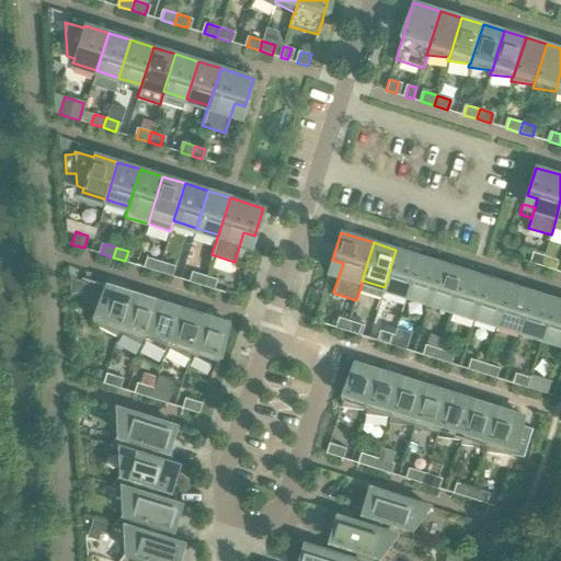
[(385,287),(407,295),(419,256),(396,250),(385,287)]
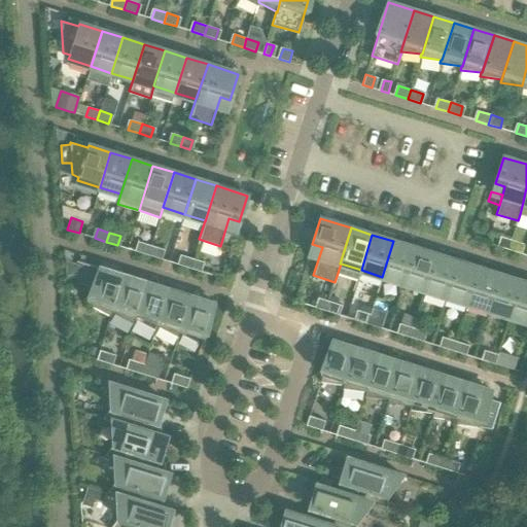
[(499,247),(510,250),(513,240),(502,237),(499,247)]
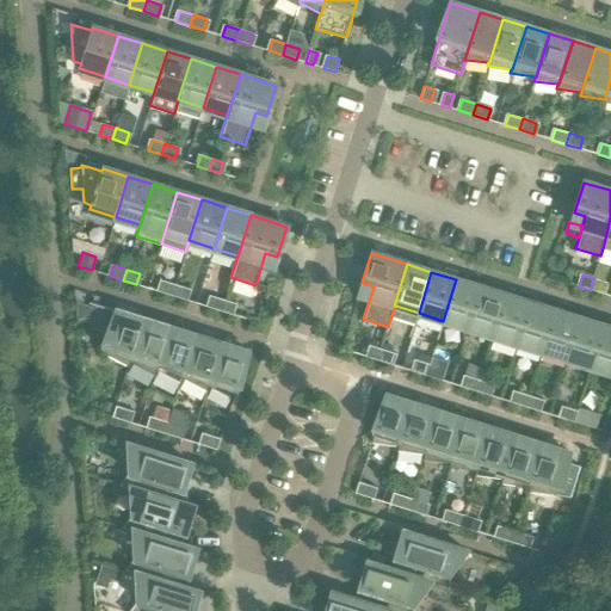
[(594,278),(591,290),(602,294),(605,282),(594,278)]
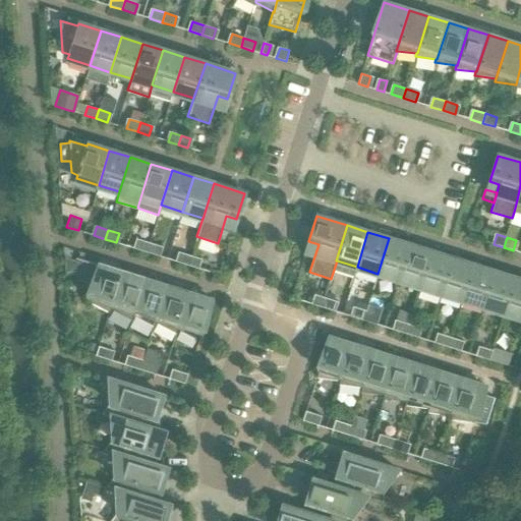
[(378,274),(399,280),(410,245),(389,238),(378,274)]
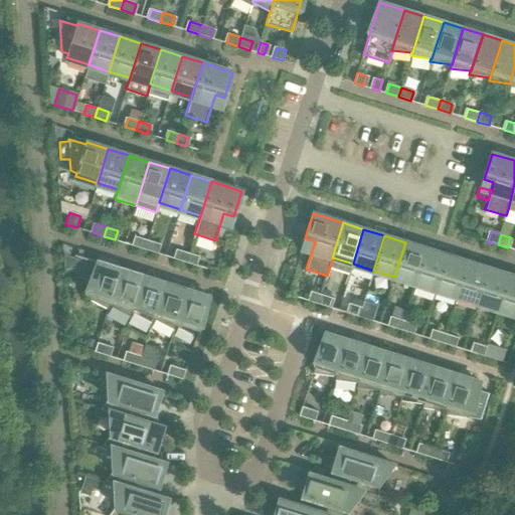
[(134,245),(145,249),(148,239),(137,236),(134,245)]
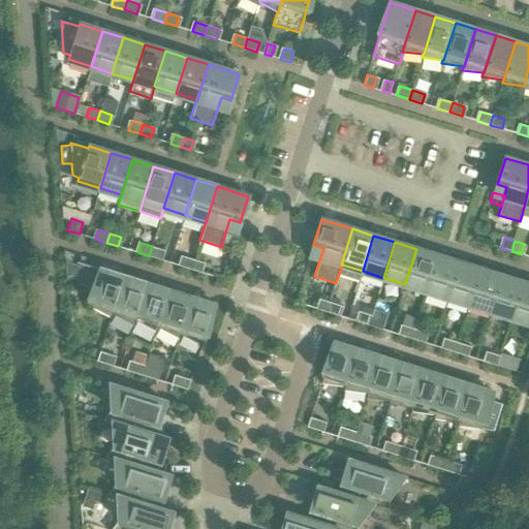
[(152,246),(149,256),(160,259),(163,250),(152,246)]
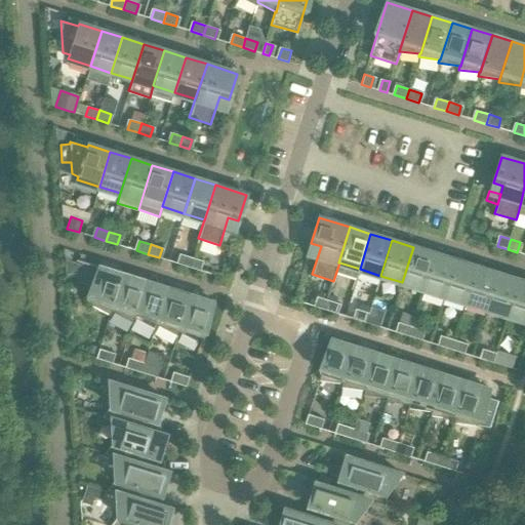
[(402,282),(422,289),(434,253),(413,247),(402,282)]
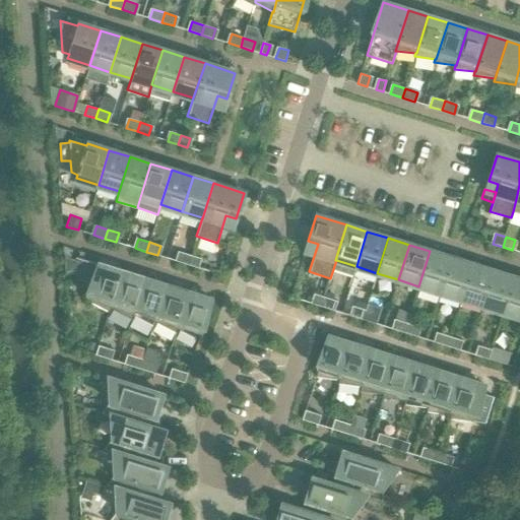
[(418,286),(440,293),(451,258),(430,251),(418,286)]
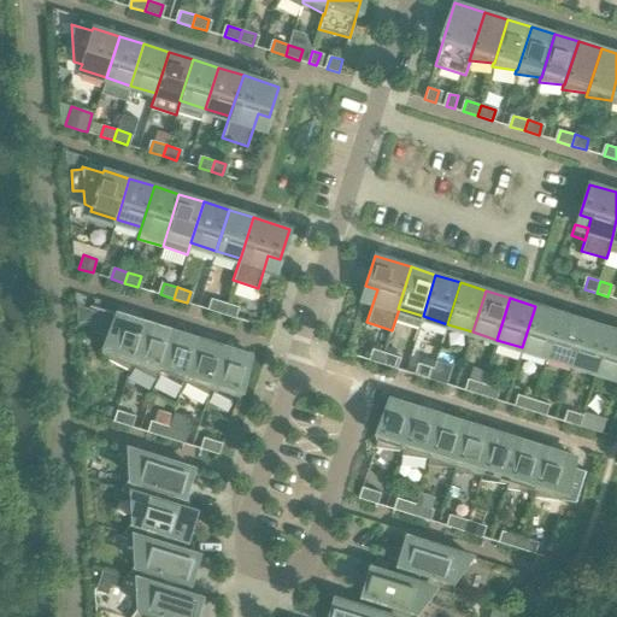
[(210,310),(222,313),(225,303),(213,299),(210,310)]
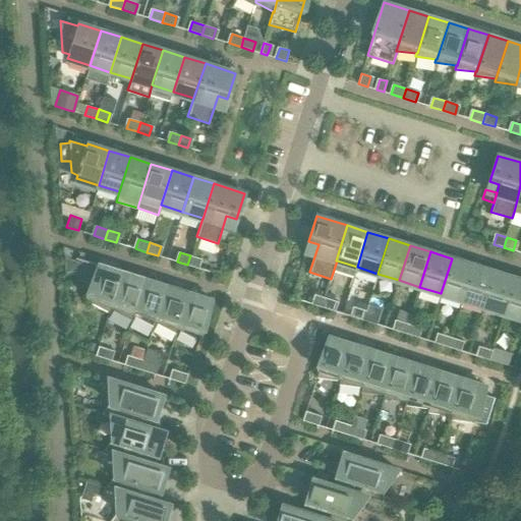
[(190,255),(187,265),(196,268),(199,258),(190,255)]
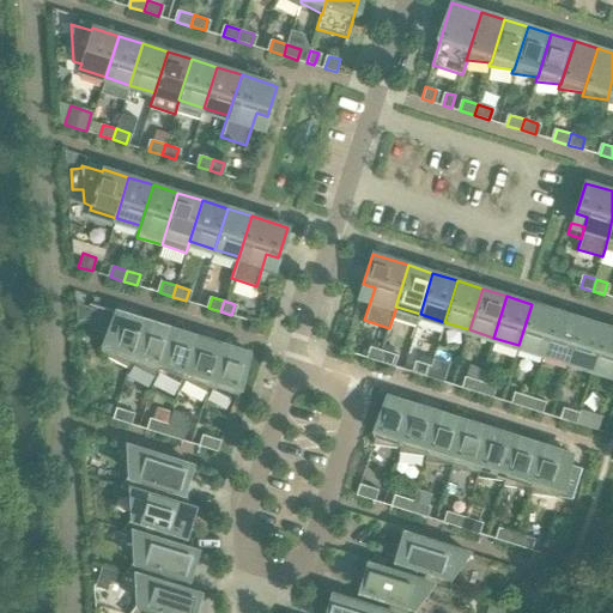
[(143,320),(101,307),(91,304),(91,305),(97,307),(97,310),(76,304),(78,321),(98,320),(98,334),(108,338),(103,354),(129,368),(131,363),(129,363),(143,320)]
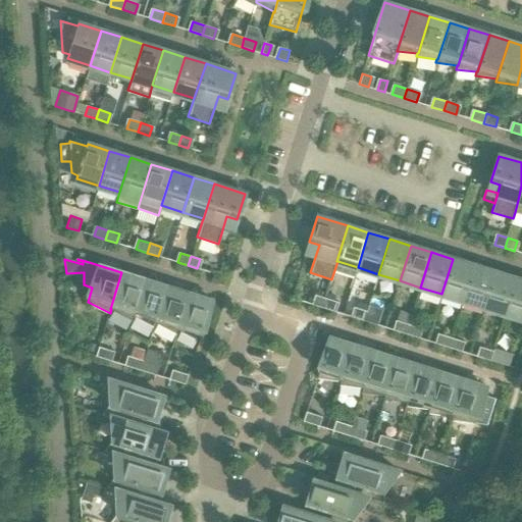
[(441,294),(463,301),(473,265),(453,259),(441,294)]
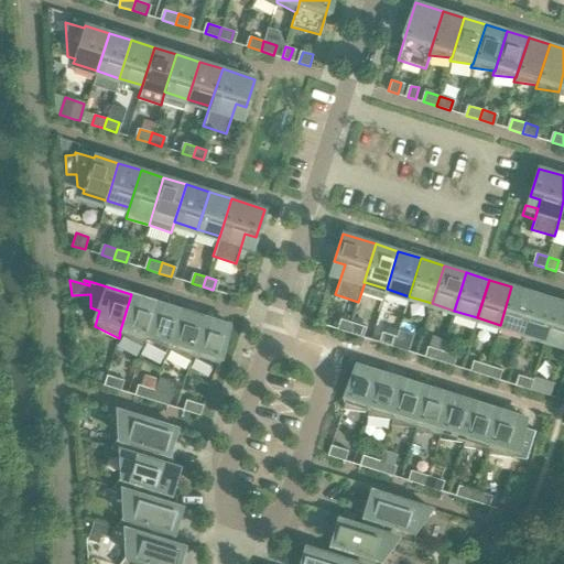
[(500,325),(522,332),(534,294),(511,286),(500,325)]
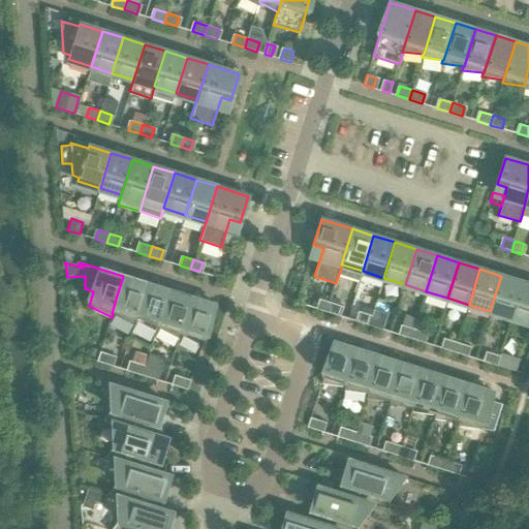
[(133,324),(135,320),(134,320),(146,283),(123,276),(112,313),(113,313),(133,324)]
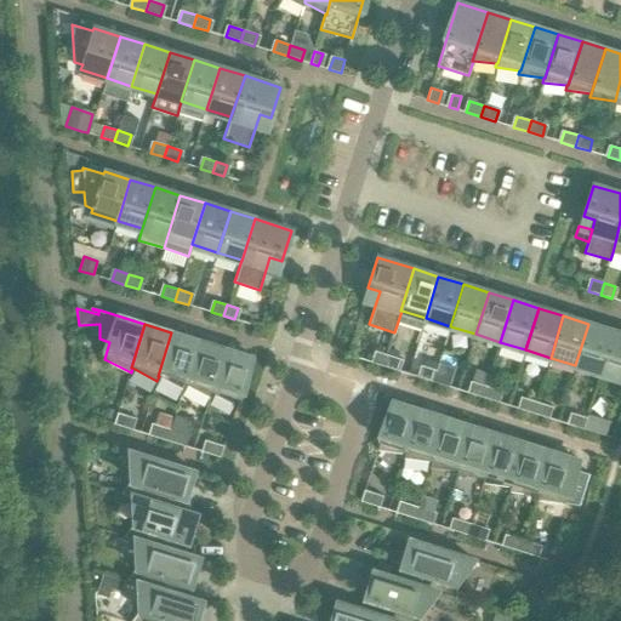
[(575,365),(600,374),(614,331),(588,324),(575,365)]
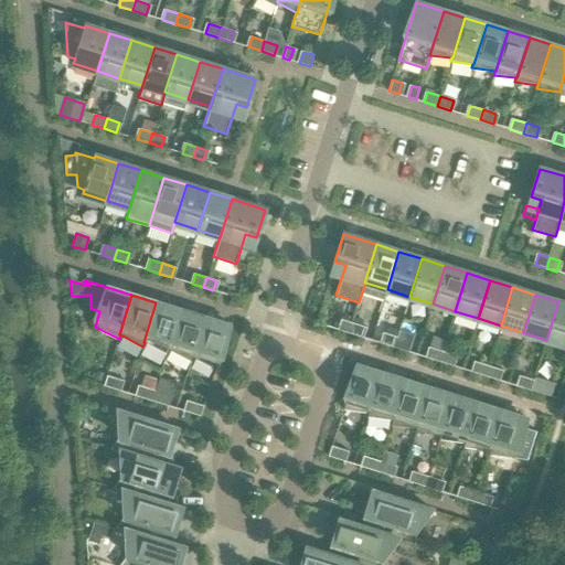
[(564,304),(558,301),(546,340),(564,344),(564,304)]
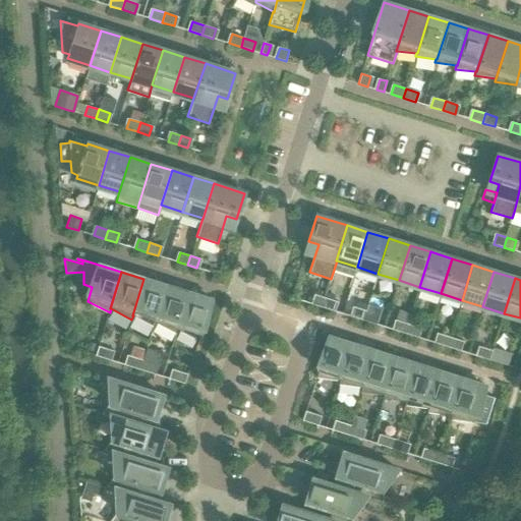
[(154,327),(155,323),(166,286),(143,279),(132,315),(133,315),(154,327)]
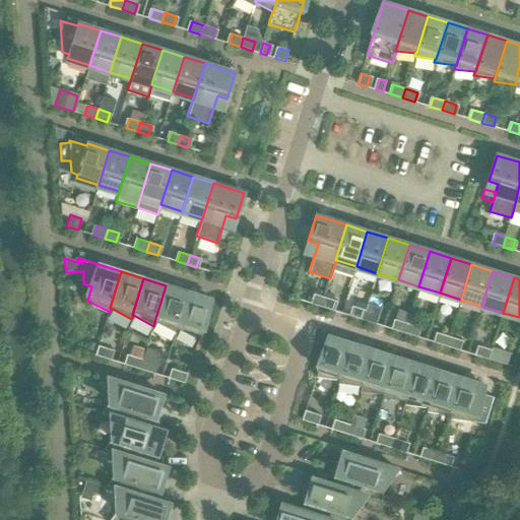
[(176,333),(177,329),(176,328),(188,293),(166,285),(154,322),(176,333)]
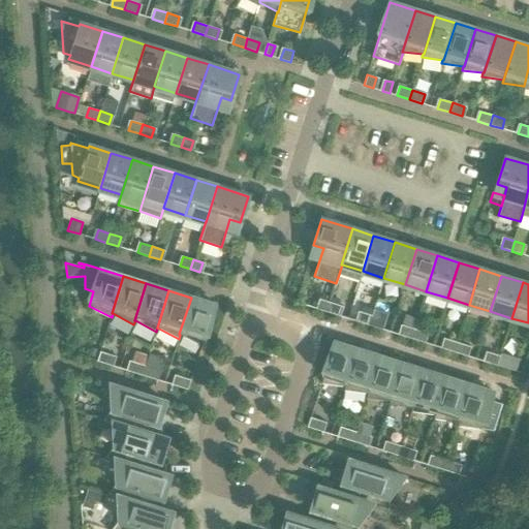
[(179,334),(180,335),(200,345),(214,305),(191,298),(179,334)]
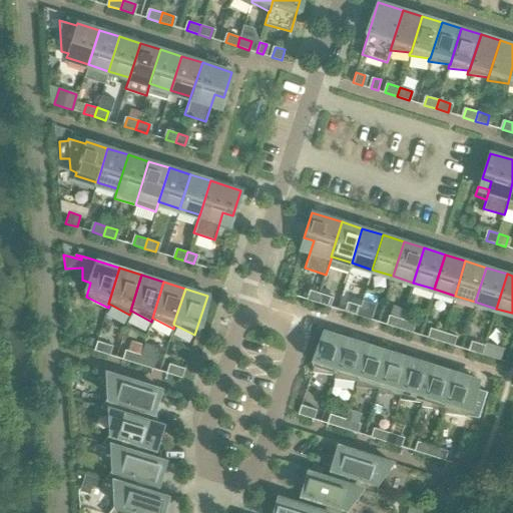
[(309,300),(317,303),(320,293),(312,291),(309,300)]
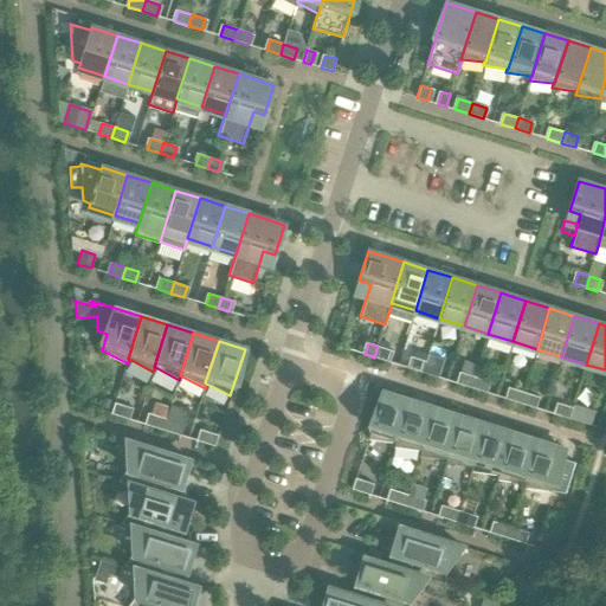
[(378,346),(374,358),(387,361),(391,350),(378,346)]
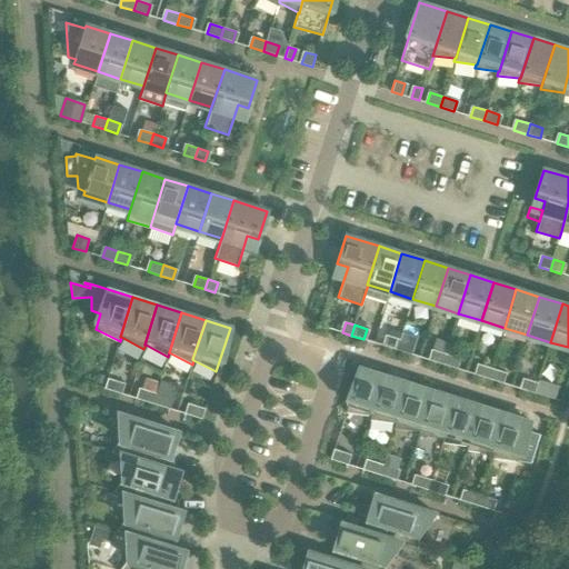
[(402,333),(400,339),(397,350),(409,353),(415,337),(402,333)]
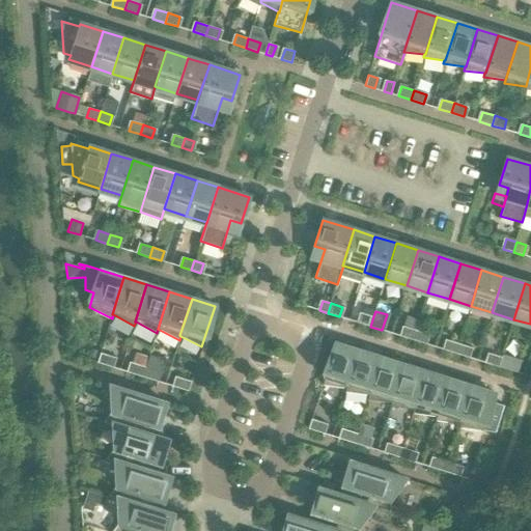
[(359,323),(370,327),(373,316),(362,313),(359,323)]
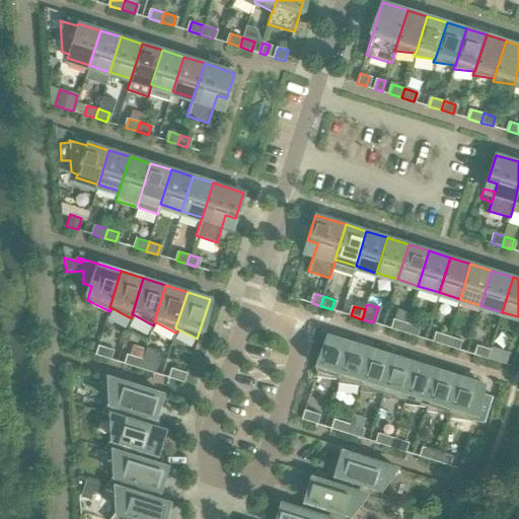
[(392,328),(403,331),(406,322),(395,319),(392,328)]
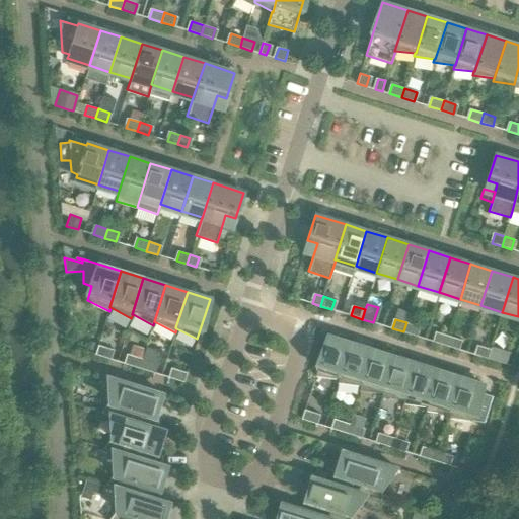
[(406,322),(403,331),(415,336),(418,326),(406,322)]
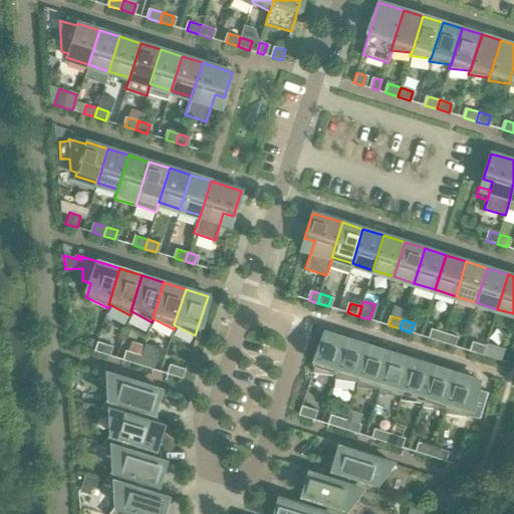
[(430,338),(441,341),(444,332),(433,329),(430,338)]
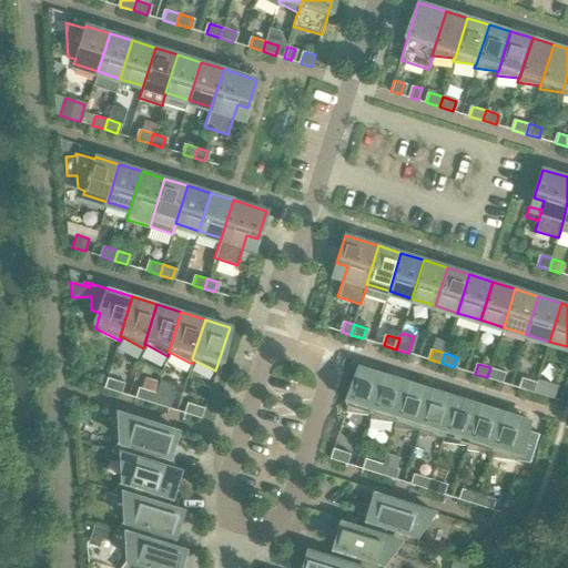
[(345,412),(371,415),(383,375),(358,367),(345,412)]
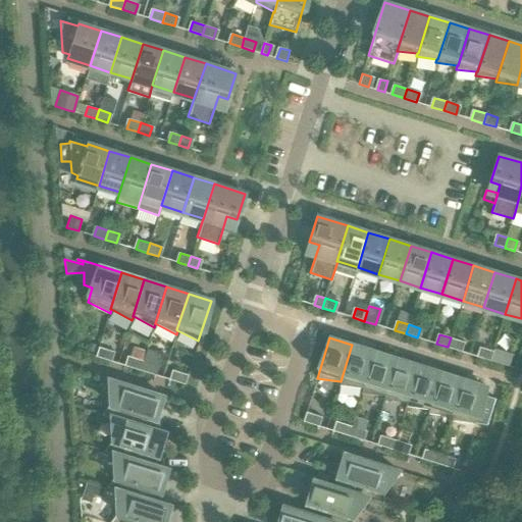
[(451,337),(448,347),(459,351),(462,342),(451,337)]
